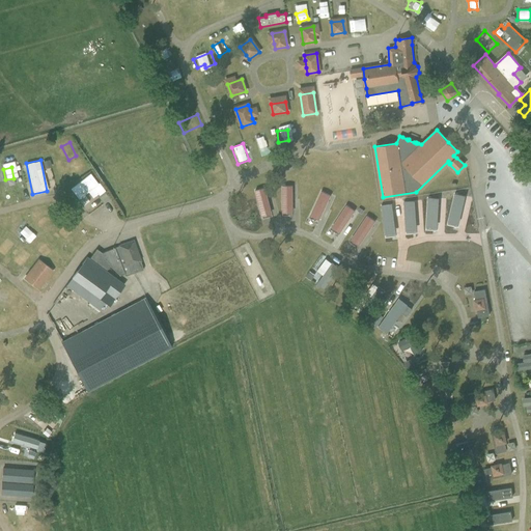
[(99,195),(86,179),(70,192),(78,202),(87,195),(91,200),(99,195)]
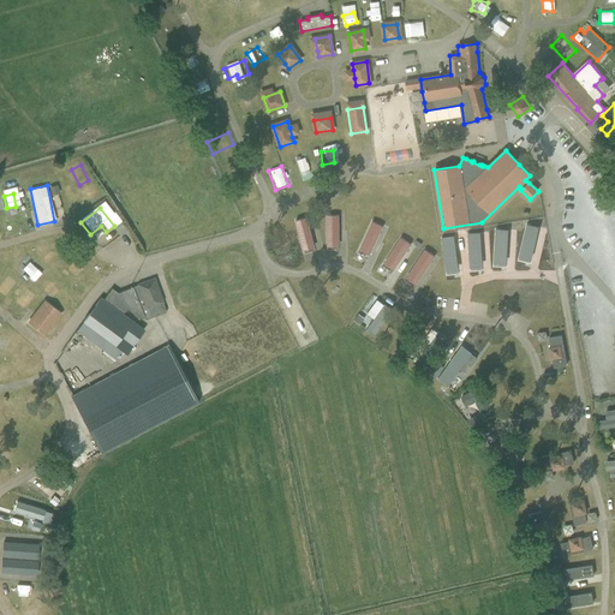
[(340,246),(339,214),(326,215),(326,246),(340,246)]
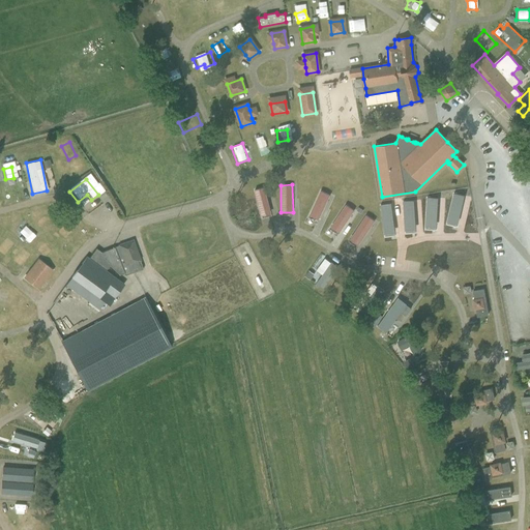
[(264,186),(253,189),(260,216),(270,213),(264,186)]
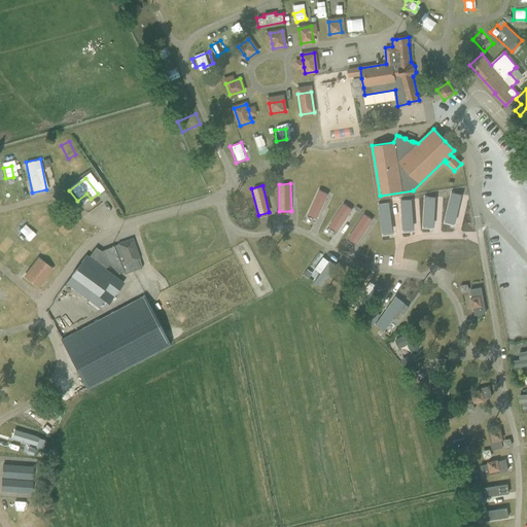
[(103,189),(98,194),(98,195),(103,202),(109,198),(103,189)]
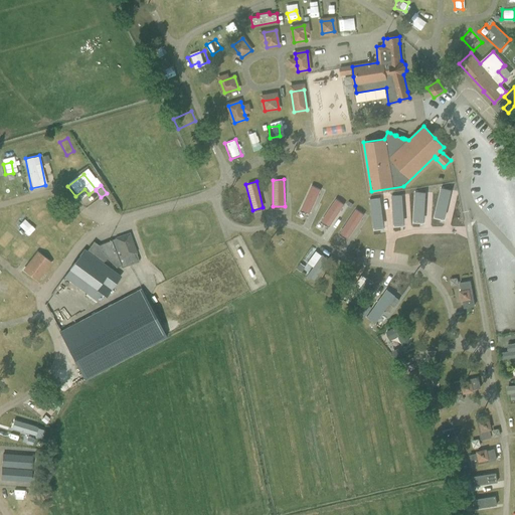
[(311,185),(300,208),(310,213),(321,189),(311,185)]
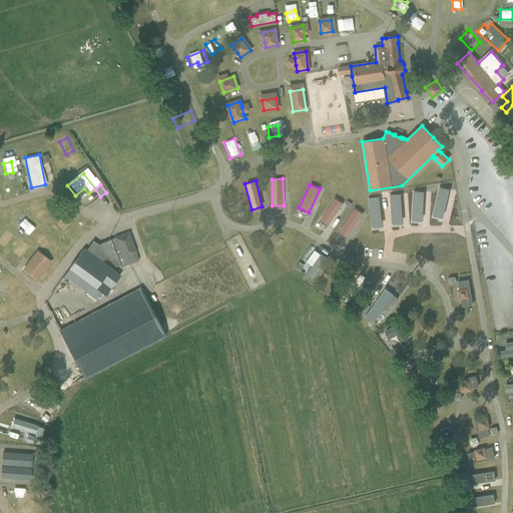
[(320,219),(329,225),(343,203),(334,197),(320,219)]
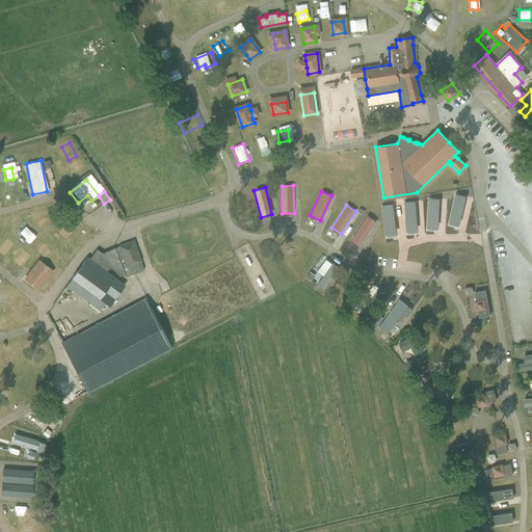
[(241,224),(243,224),(244,224),(246,224),(247,224),(248,223),(249,222),(250,221),(251,219),(251,218),(251,217),(251,215),(250,214),(250,213),(249,212),(248,211),(247,210),(245,209),(244,209),(242,209),(241,209),(240,210),(239,211),(237,212),(237,213),(236,214),(236,216),(236,217),(236,218),(236,220),(237,221),(238,222),(239,223),(240,224),(241,224)]
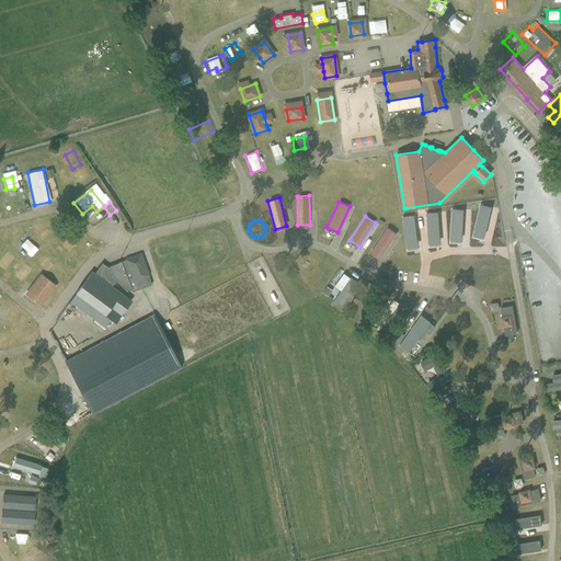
[(369,253),(379,260),(397,233),(386,227),(369,253)]
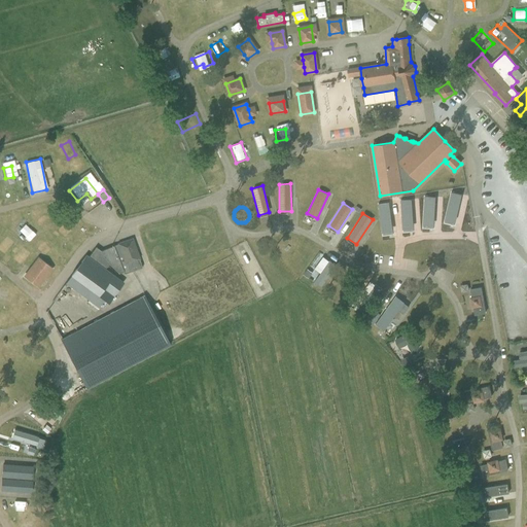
[(66,284),(99,308),(104,301),(108,304),(124,283),(105,269),(109,265),(119,274),(124,272),(125,274),(142,268),(139,259),(140,259),(133,239),(117,244),(117,245),(101,251),(96,247),(89,256),(86,255),(66,284)]
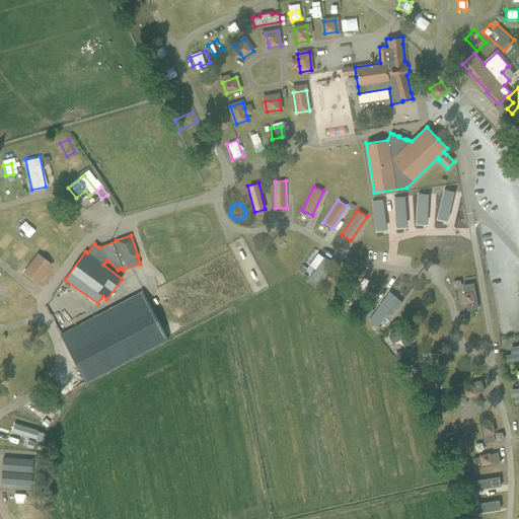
[(347,238),(338,237),(337,249),(347,249),(347,238)]
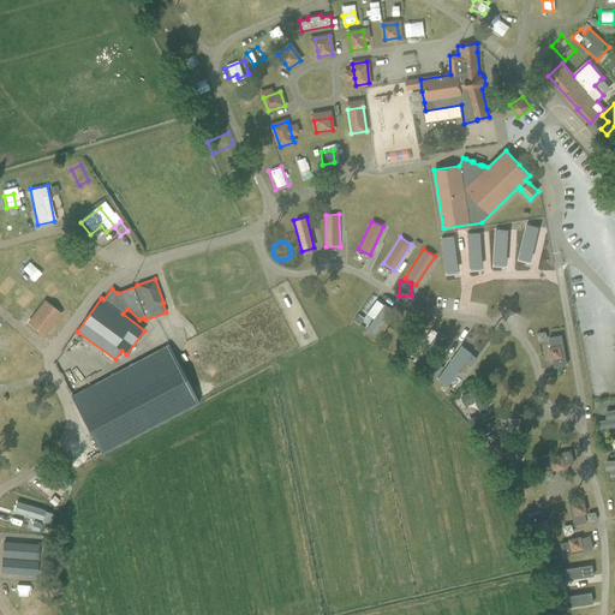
[(377,304),(371,312),(382,321),(392,306),(383,302),(386,298),(380,294),(374,302),(377,304)]
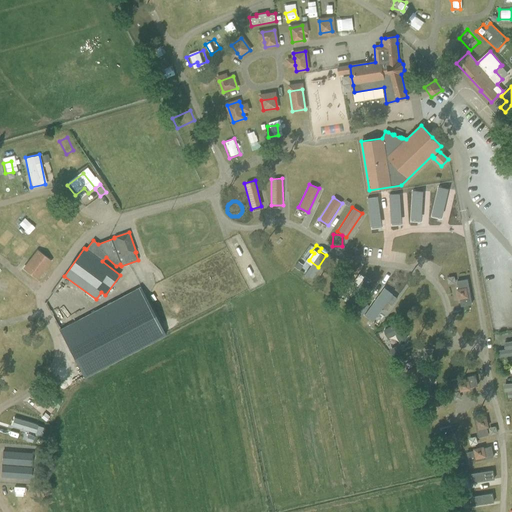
[(37,252),(27,265),(39,275),(49,261),(37,252)]
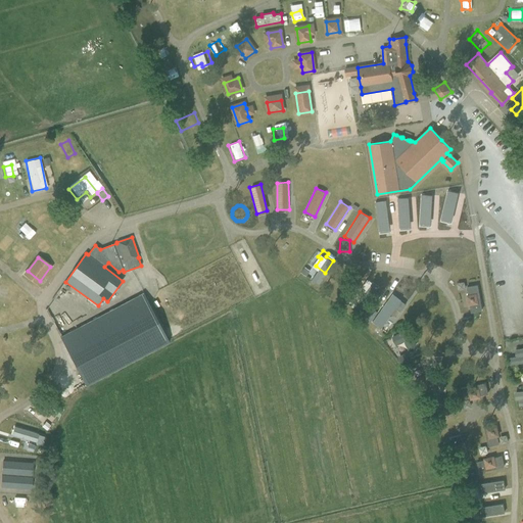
[(145,276),(138,271),(119,294),(126,300),(145,276)]
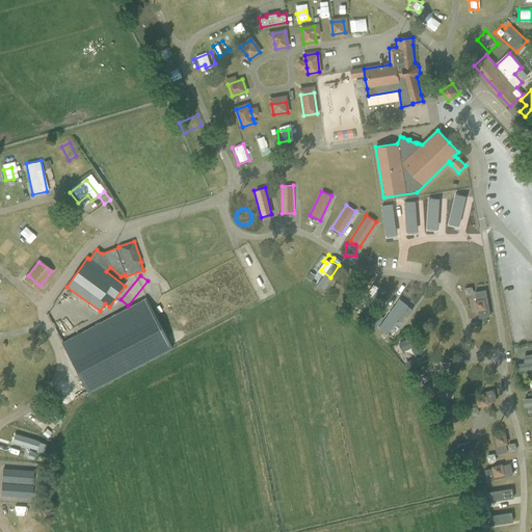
[(328,299),(336,302),(348,282),(342,277),(328,299)]
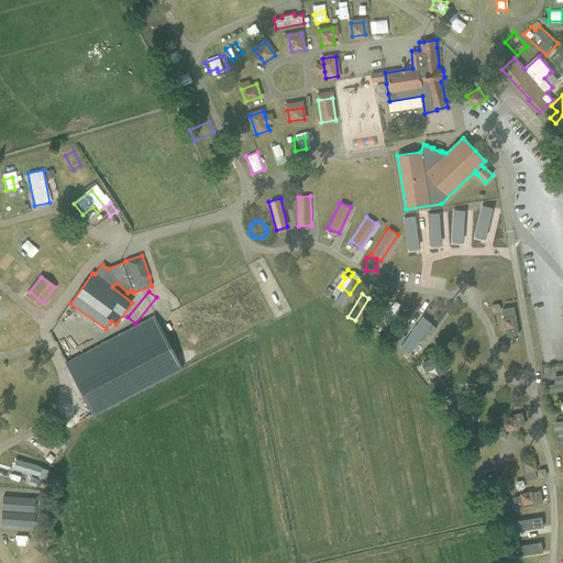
[(500,317),(503,328),(505,328),(506,335),(518,333),(514,306),(501,308),(503,316),(500,317)]
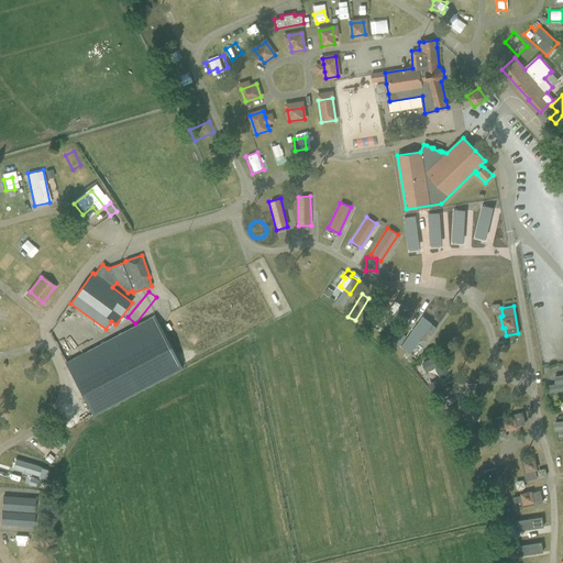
[(65,363),(92,416),(181,368),(154,316),(65,363)]
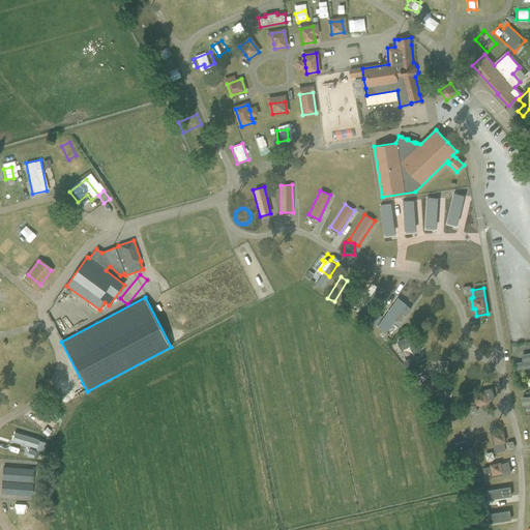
[(382,317),(377,313),(370,323),(375,326),(382,317)]
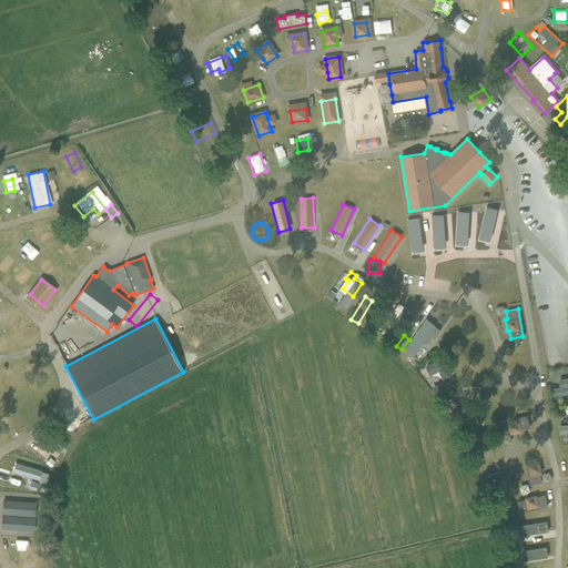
[(567,345),(548,348),(549,355),(567,353),(567,345)]
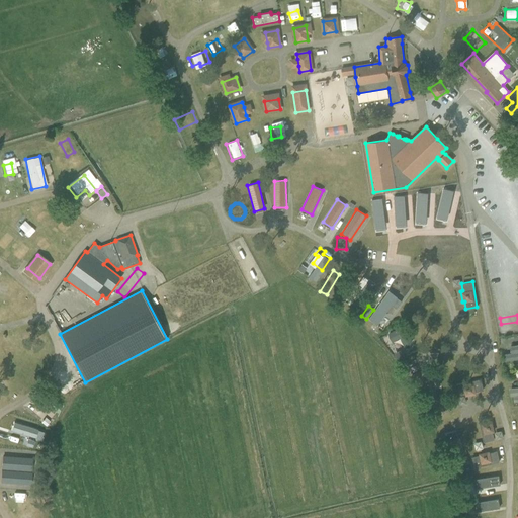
[(401,337),(405,345),(413,341),(405,325),(389,333),(393,341),(401,337)]
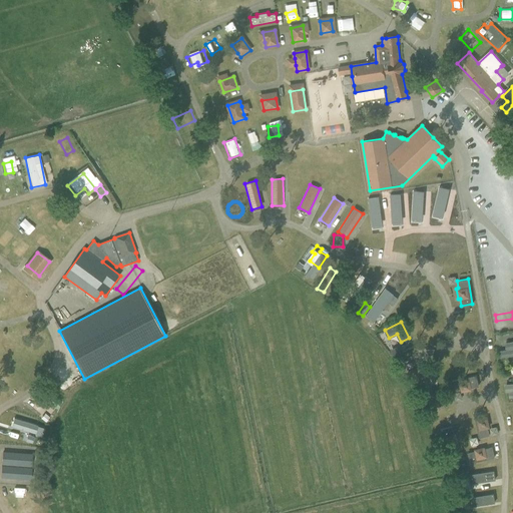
[(512,356),(512,342),(498,344),(499,357),(512,356)]
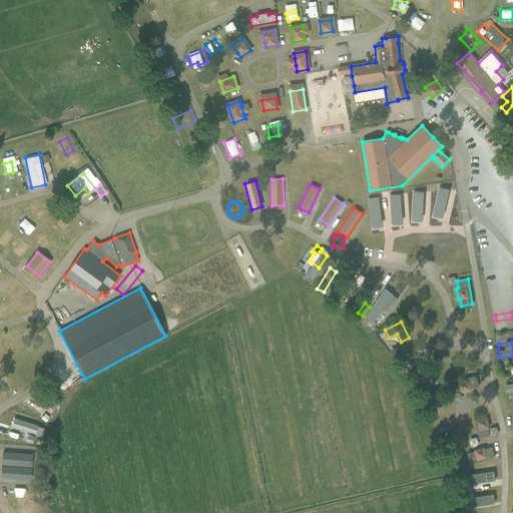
[(396,347),(390,350),(394,358),(400,355),(396,347)]
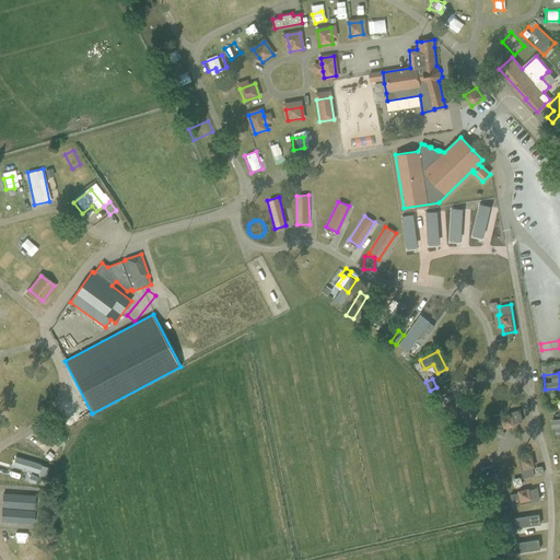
[(523,422),(520,410),(492,417),(494,428),(502,427),(503,429),(514,427),(514,424),(523,422)]
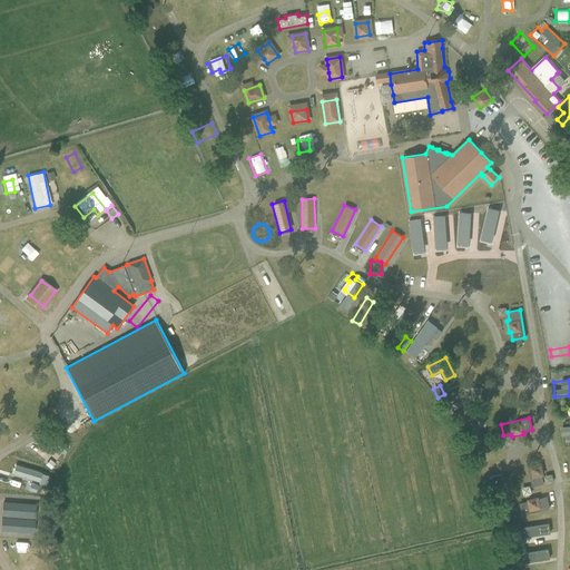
[(470,426),(462,430),(465,436),(473,433),(470,426)]
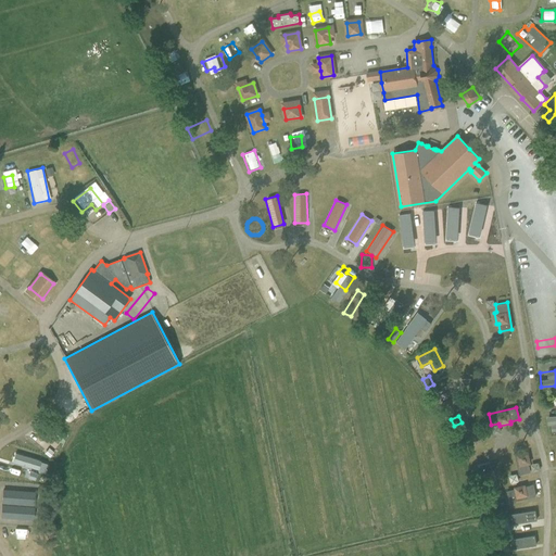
[(529,465),(530,465),(528,452),(526,453),(525,445),(513,447),(519,475),(530,472),(529,465)]
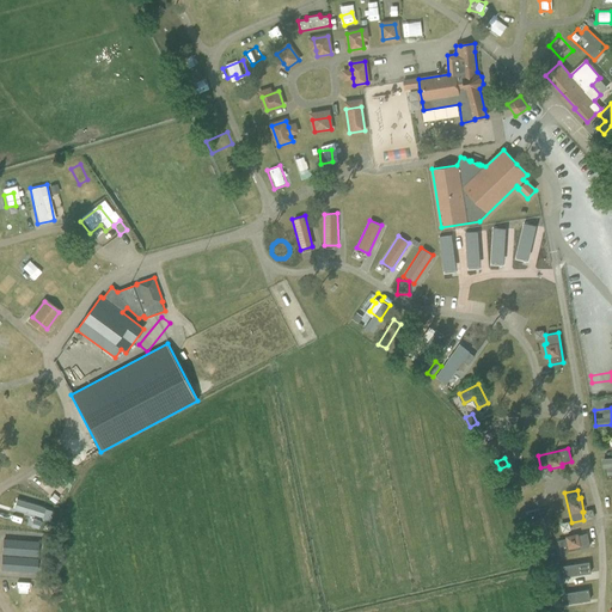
[(49,500),(55,503),(59,499),(54,494),(49,500)]
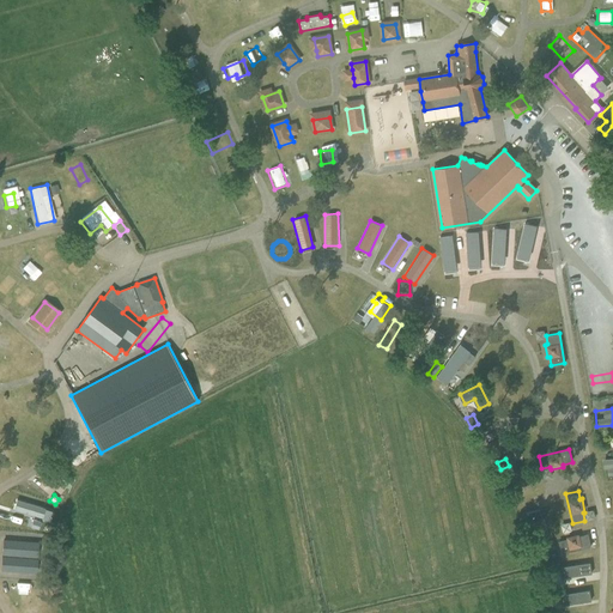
[(588,534),(580,536),(578,534),(566,538),(566,540),(558,541),(562,554),(590,547),(588,534)]
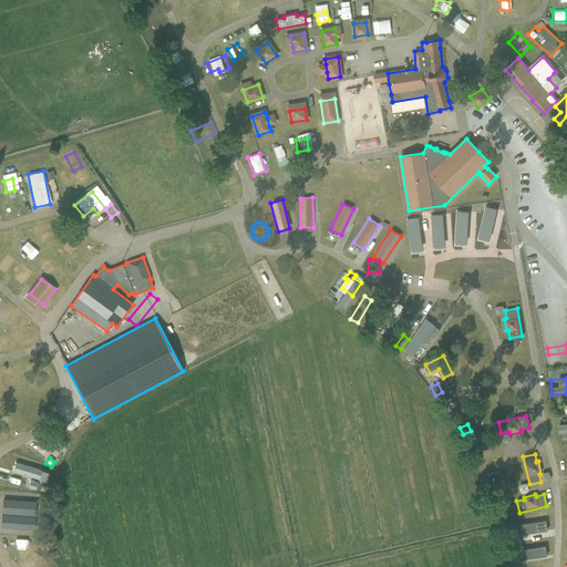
[(1,513),(35,515),(37,502),(2,500),(1,513)]
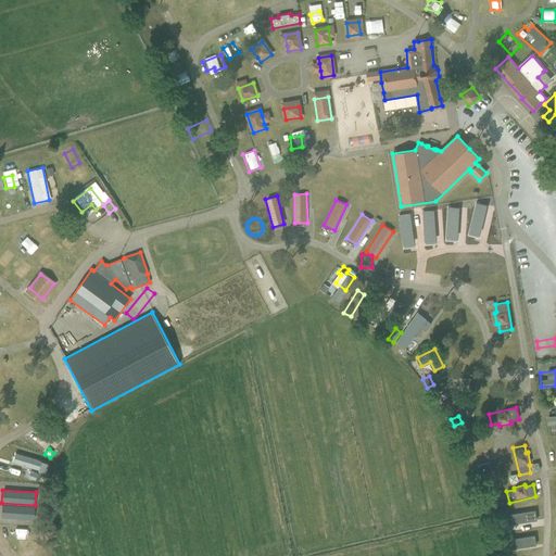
[(1,505),(0,518),(34,520),(35,507),(1,505)]
